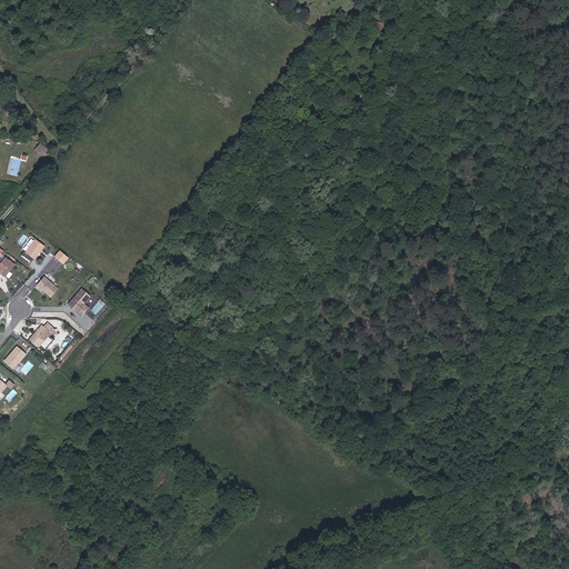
[(40,142),(35,149),(46,158),(51,151),(40,142)]
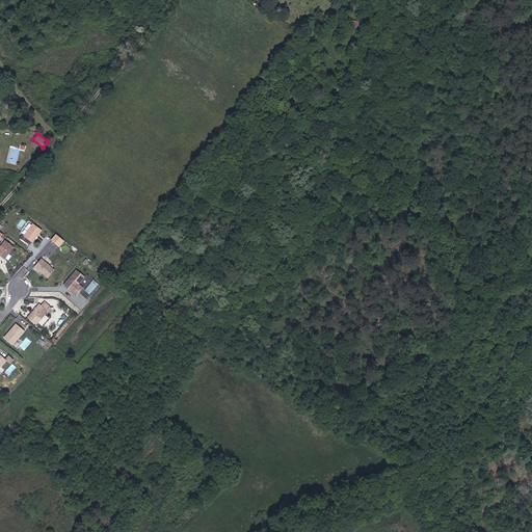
[(38,234),(40,234),(42,230),(33,224),(24,237),(33,243),(37,236),(38,234)]
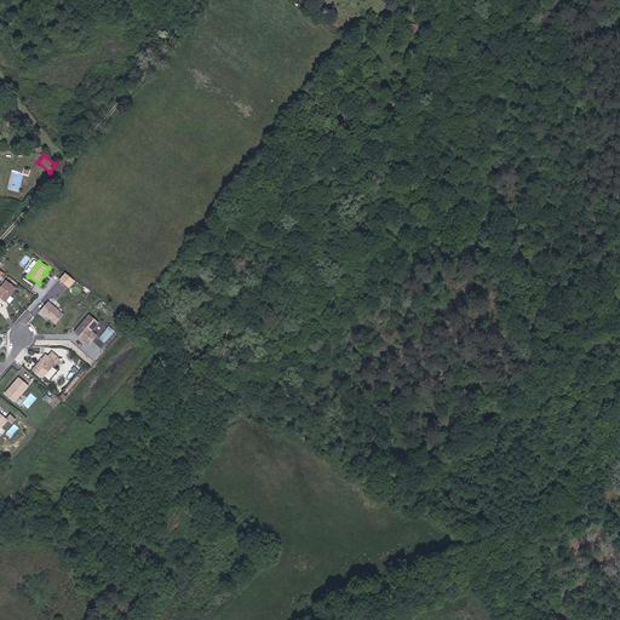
[(75,281),(65,273),(59,280),(69,288),(75,281)]
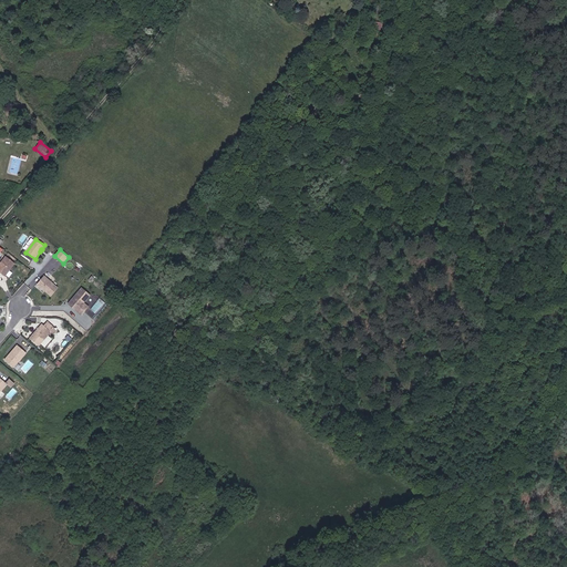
[(0,272),(6,277),(11,269),(10,269),(11,268),(12,267),(16,264),(7,256),(0,264),(0,272)]
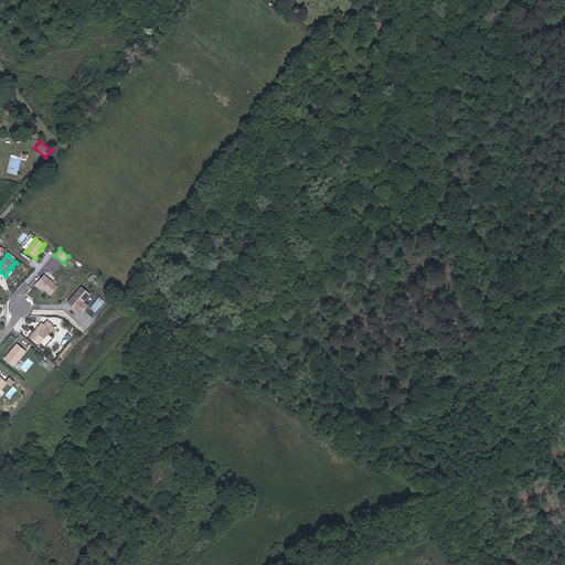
[(61,286),(45,274),(39,283),(54,294),(61,286)]
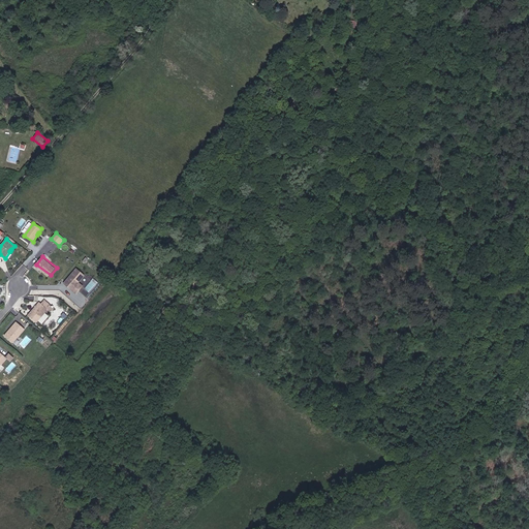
[(82,281),(87,274),(79,268),(67,282),(72,286),(74,287),(74,288),(80,292),(86,284),(82,281)]
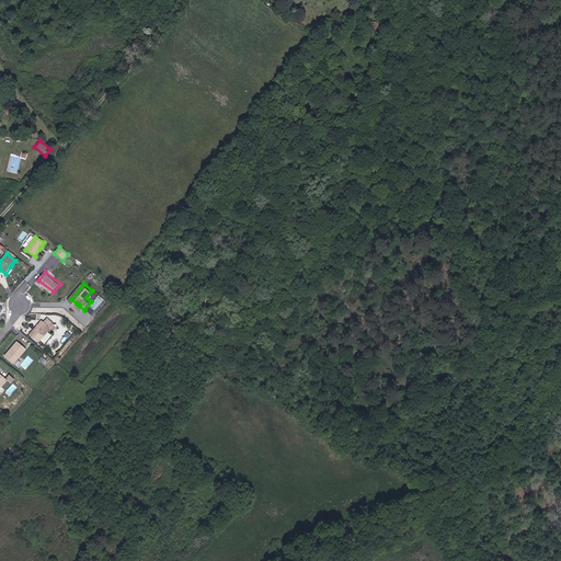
[(39,345),(52,330),(43,323),(31,338),(39,345)]
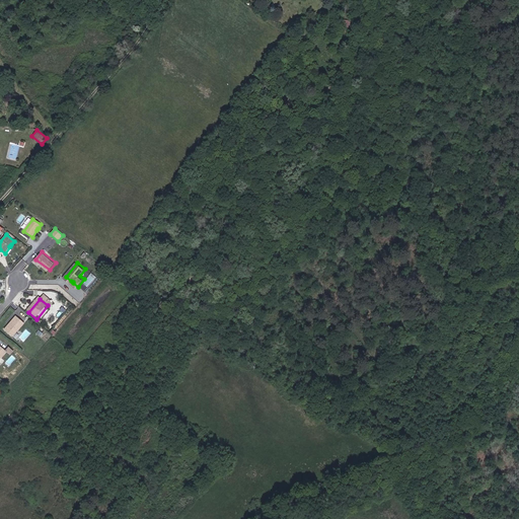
[(13,337),(24,322),(16,315),(12,320),(12,321),(10,324),(9,324),(5,329),(13,337)]
